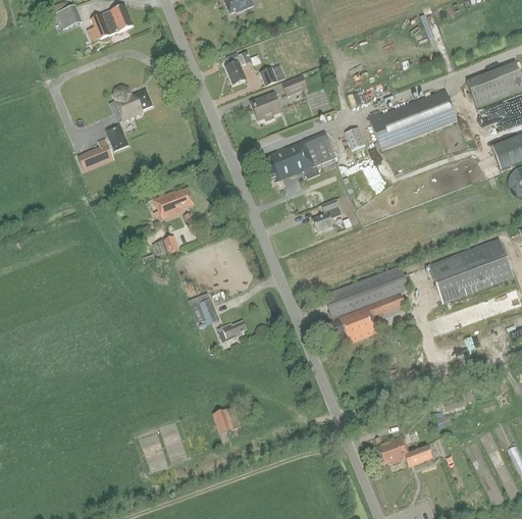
[(254,4),(252,0),(224,0),(229,13),(236,10),(237,12),(254,4)]
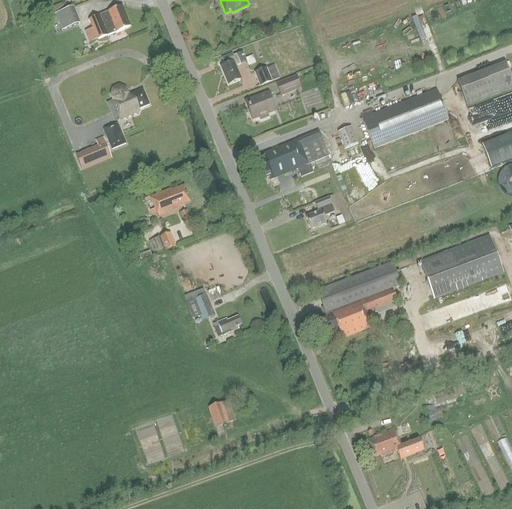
[(89,17),(92,25),(85,29),(90,40),(107,33),(130,24),(122,3),(99,13),(89,17)]
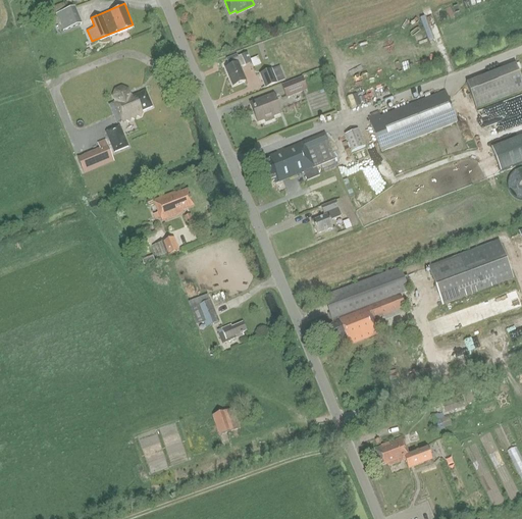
[(56,11),(63,29),(81,21),(73,4),(56,11)]
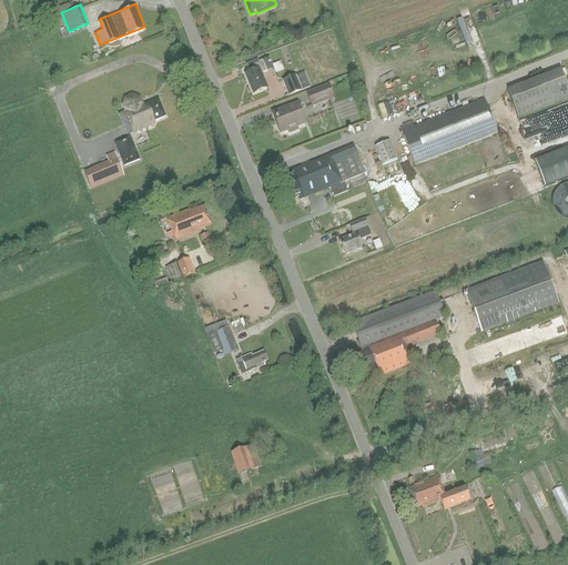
[(463,14),(458,17),(468,40),(474,38),(463,14)]
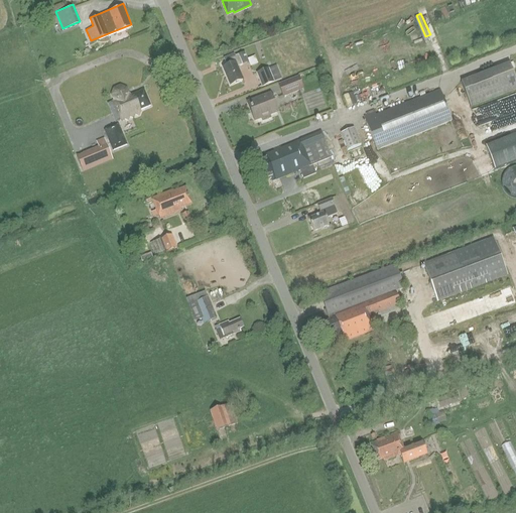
[(237,65),(243,61),(249,59),(244,49),(235,53),(234,51),(224,55),(227,63),(223,65),(231,83),(243,78),(237,65)]
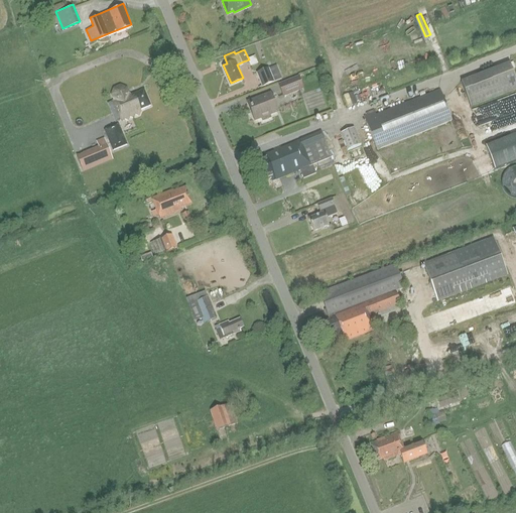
[(515,77),(510,60),(462,80),(471,104),(515,86),(515,77)]
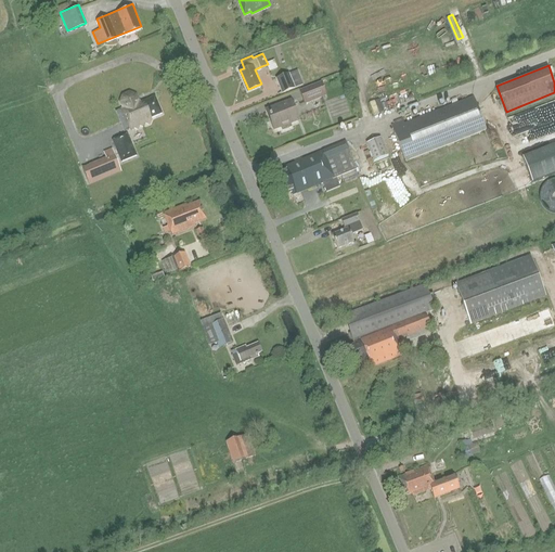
[(304,81),(298,67),(289,71),(275,75),(282,91),(295,86),(295,85),(304,81)]
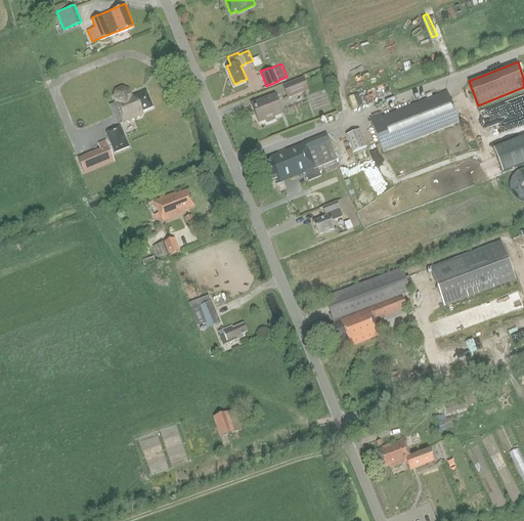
[(309,88),(303,74),(281,83),(288,96),(309,88)]
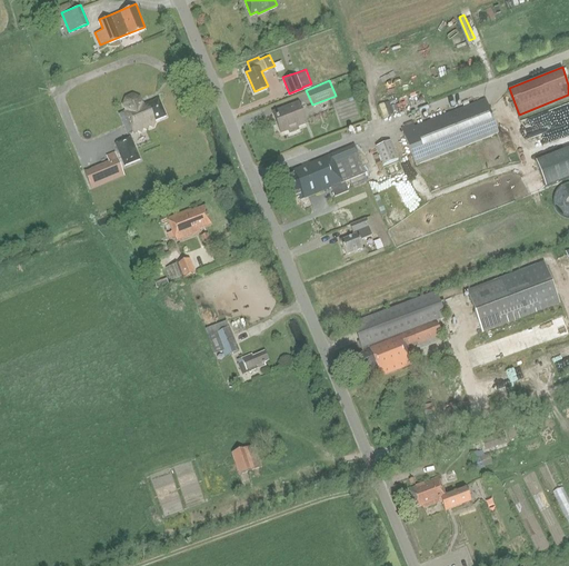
[(159,97),(143,103),(142,101),(139,95),(132,92),(127,95),(123,101),(127,108),(125,109),(133,130),(138,128),(141,130),(143,126),(148,127),(149,123),(153,125),(156,120),(155,118),(166,113),(159,97)]
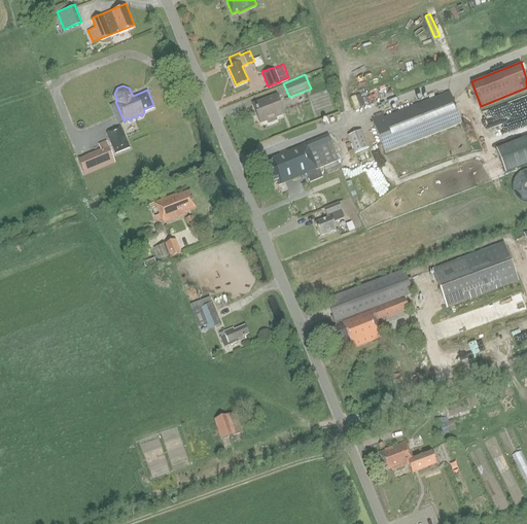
[(462,119),(450,90),(384,114),(383,112),(372,116),(385,149),(462,119)]
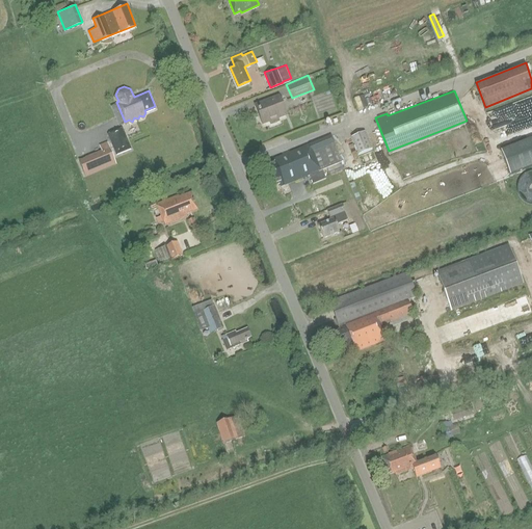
[(365,91),(355,96),(361,107),(370,103),(365,91)]
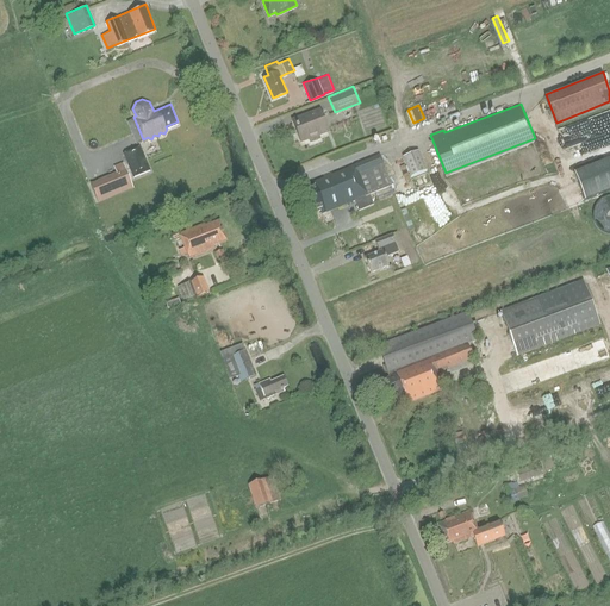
[(609,107),(596,114),(604,131),(609,129),(603,117),(609,113),(609,107)]
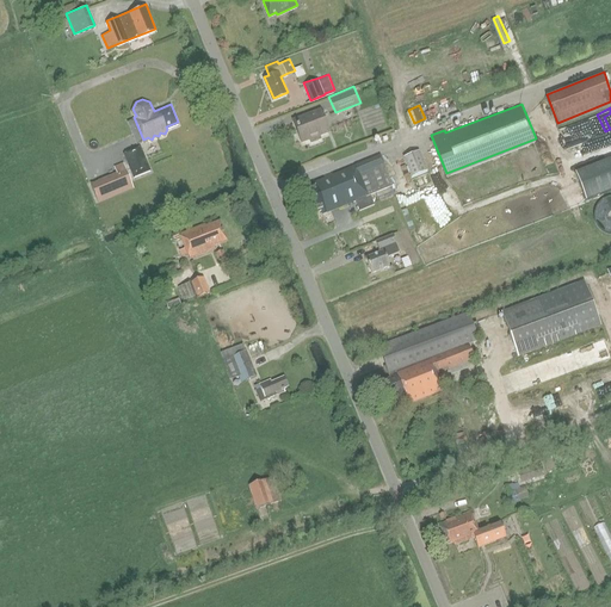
[(295,118),(303,138),(309,136),(310,140),(313,140),(318,137),(320,136),(319,132),(327,129),(320,109),(295,118)]
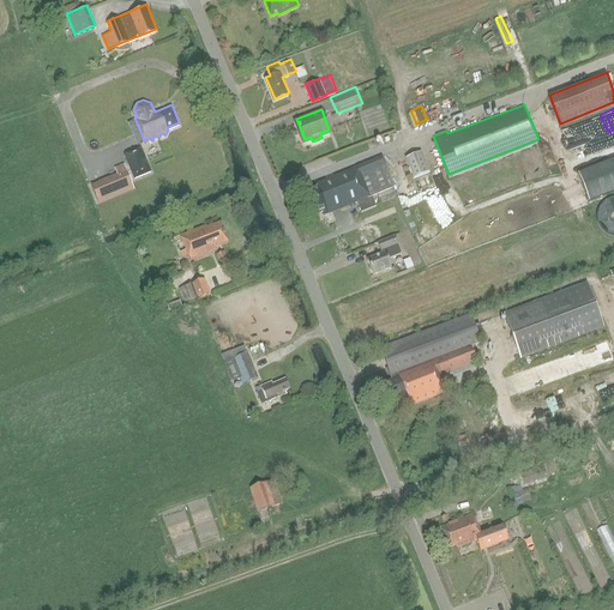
[(125,152),(134,176),(151,169),(142,145),(125,152)]
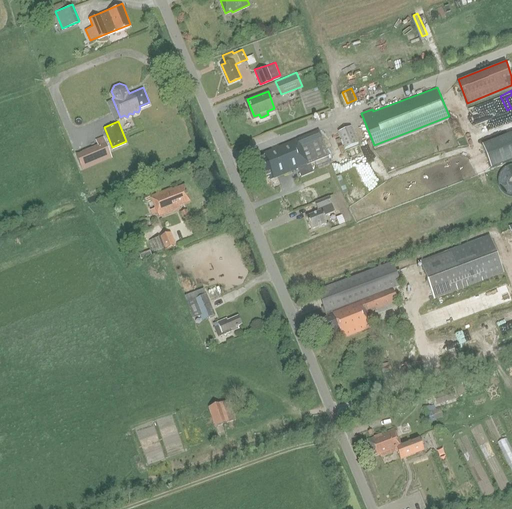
[(358,142),(351,125),(338,129),(345,147),(358,142)]
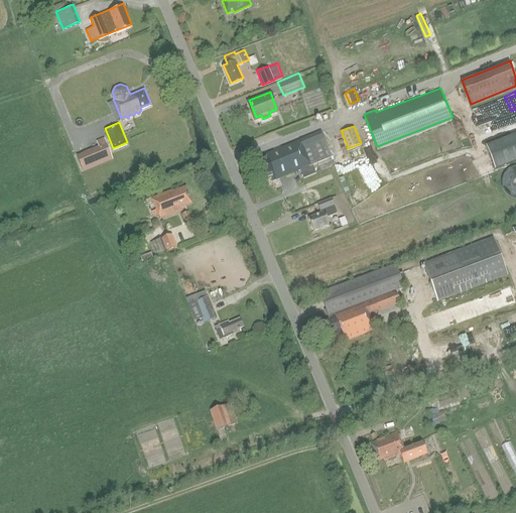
[(271,176),(272,178),(332,154),(321,129),(266,152),(267,154),(256,159),(264,179),(271,176)]
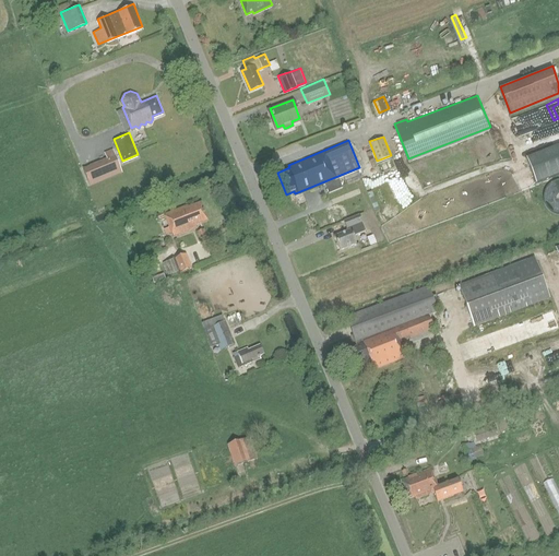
[(558,172),(558,141),(527,154),(537,180),(558,172)]
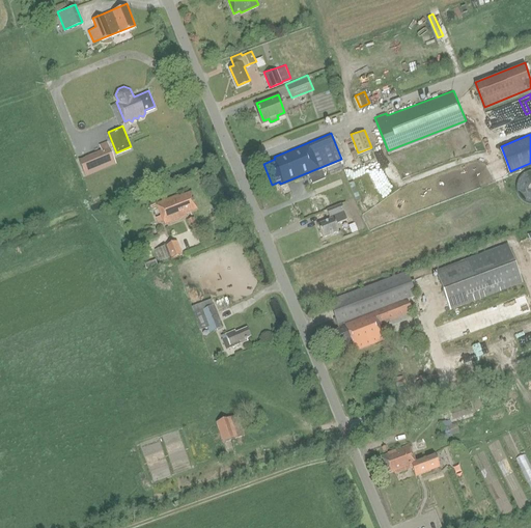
[(106,139),(99,142),(108,164),(115,161),(110,147),(106,139)]
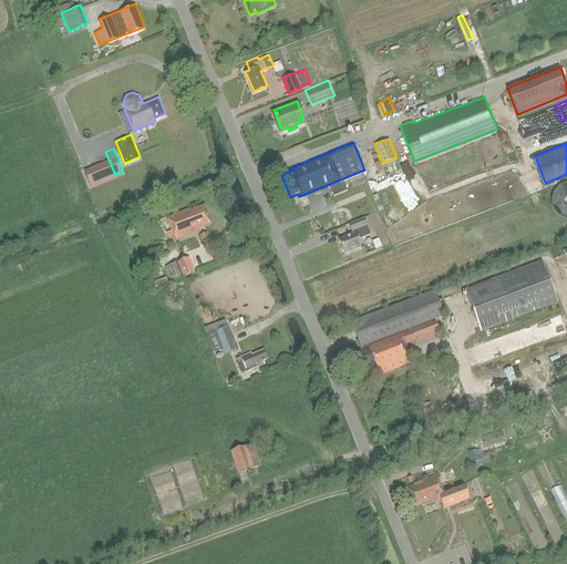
[(198,225),(210,221),(204,203),(192,208),(191,205),(166,215),(175,237),(199,228),(198,225)]
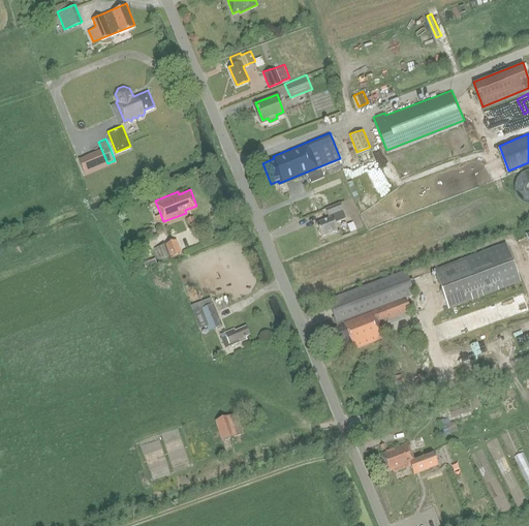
[(330,216),(316,221),(321,235),(337,228),(335,221),(346,216),(340,202),(325,207),(330,216)]
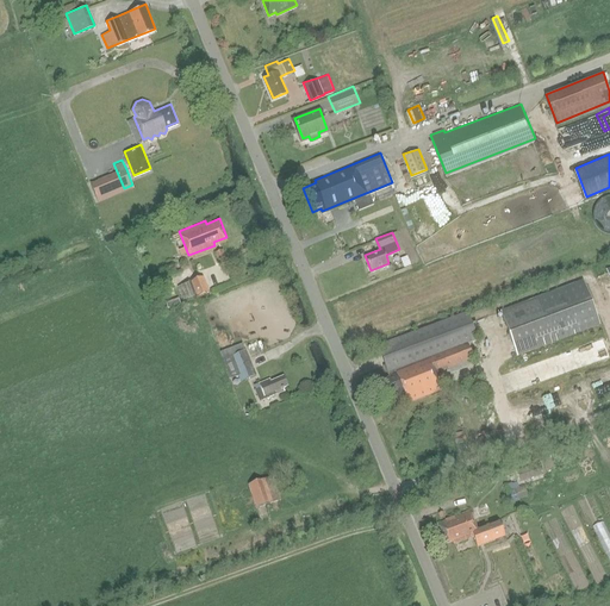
[(218,257),(226,255),(223,247),(216,250),(218,257)]
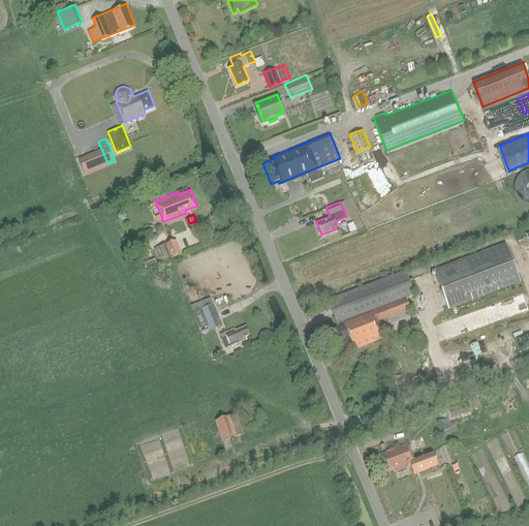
[(182,251),(177,238),(154,246),(158,258),(169,254),(170,256),(182,251)]
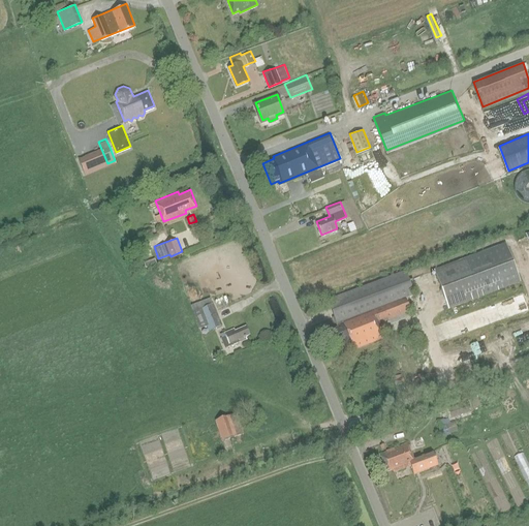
[(433,270),(447,306),(518,278),(503,242),(433,270)]
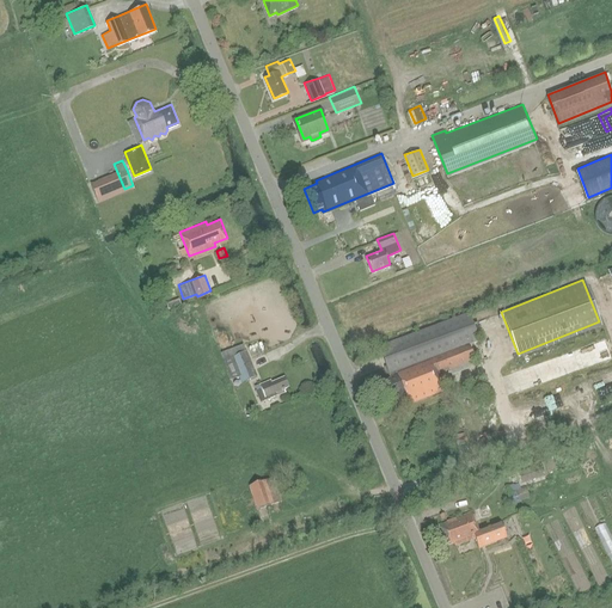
[(469,343),(479,338),(469,311),(379,344),(391,376),(381,380),(389,398),(405,392),(409,401),(445,388),(439,372),(450,368),(475,357),(469,343)]
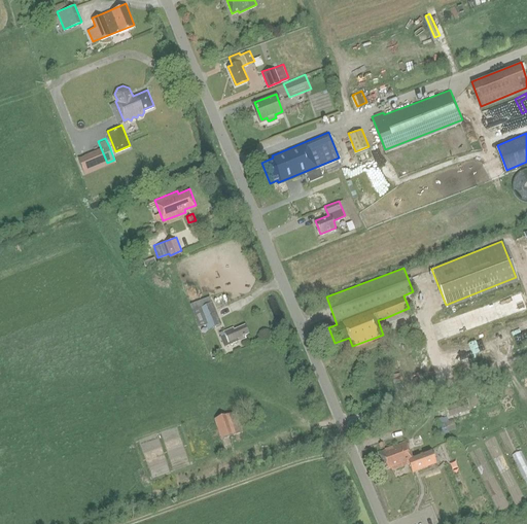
[(209,294),(190,303),(200,324),(206,322),(208,327),(221,322),(213,300),(212,301),(209,294)]
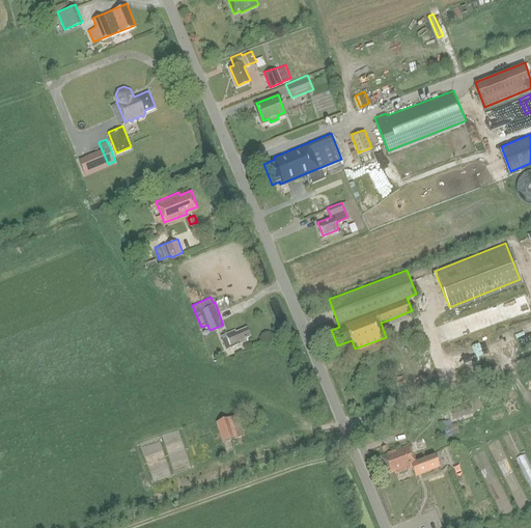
[(247,336),(250,334),(247,326),(235,330),(234,328),(225,332),(227,336),(223,338),(226,348),(231,345),(248,338),(247,336)]
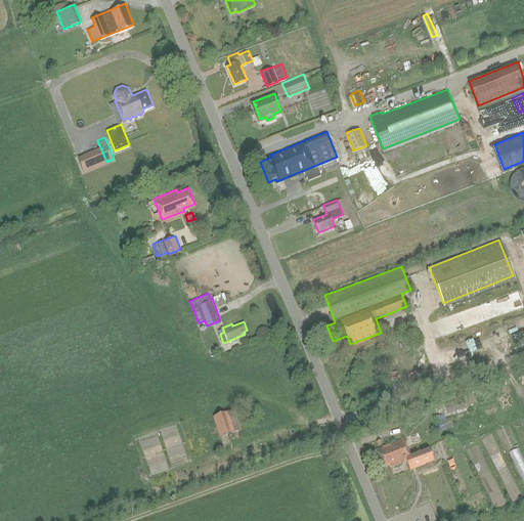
[(418,334),(415,327),(403,332),(406,339),(418,334)]
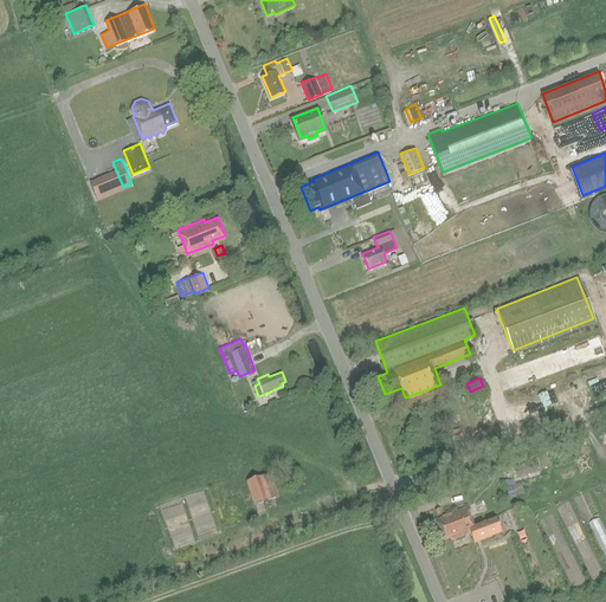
[(535,457),(511,464),(515,476),(540,468),(535,457)]
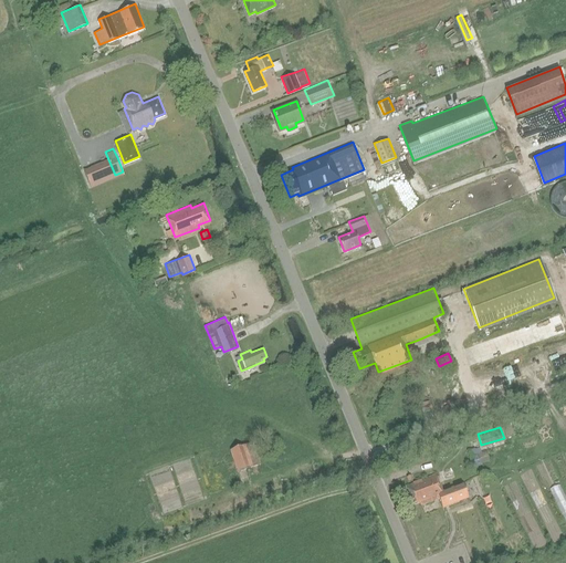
[(252,465),(261,462),(253,440),(244,444),(244,442),(231,448),(238,470),(252,465)]
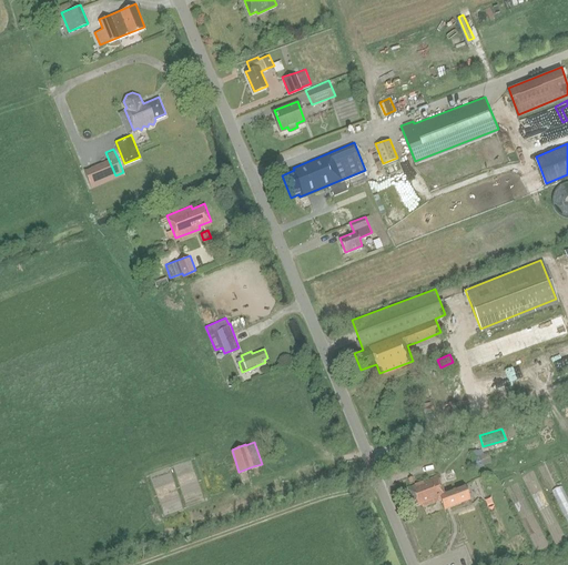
[(480,454),(479,453),(472,456),(475,466),(484,464),(484,463),(492,460),(488,451),(480,454)]
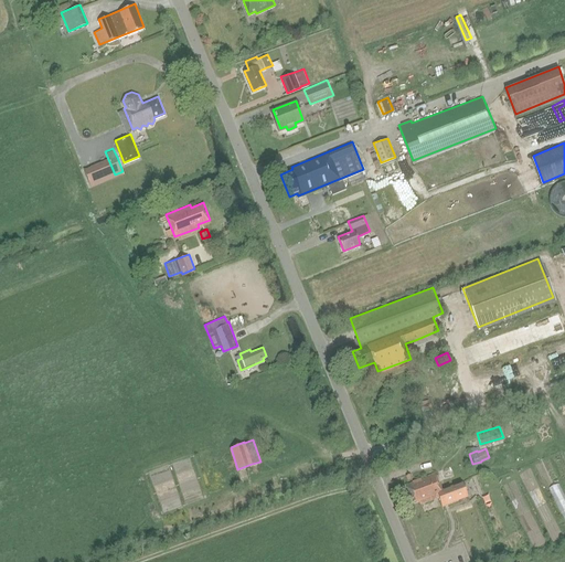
[(443,505),(468,495),(462,480),(441,488),(436,472),(413,480),(405,484),(408,494),(405,495),(408,504),(419,499),(420,502),(439,496),(443,505)]
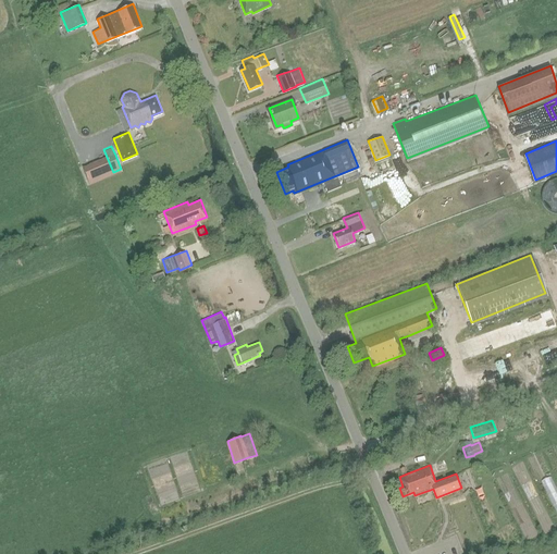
[(556,483),(552,474),(543,477),(556,507),(556,483)]
